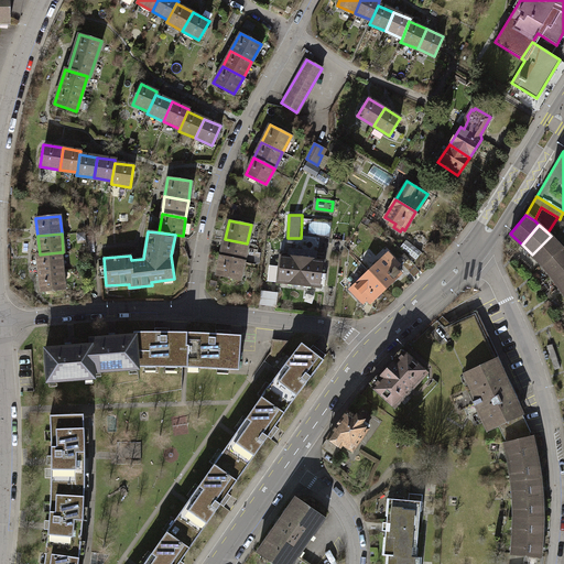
[(532,255),(542,264),(562,248),(551,236),(532,255)]
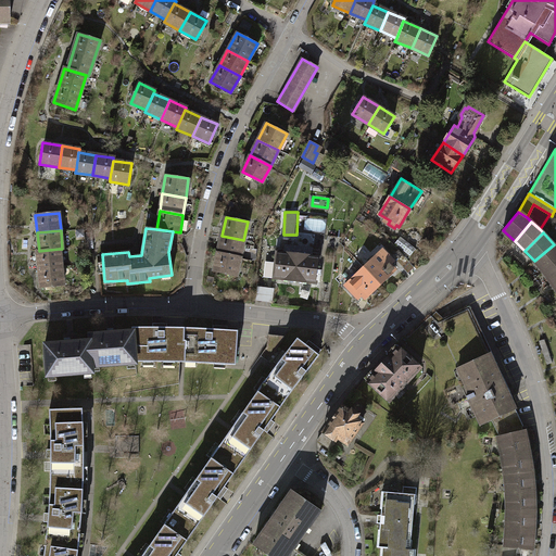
[(240,258),(243,240),(222,236),(218,253),(240,258)]
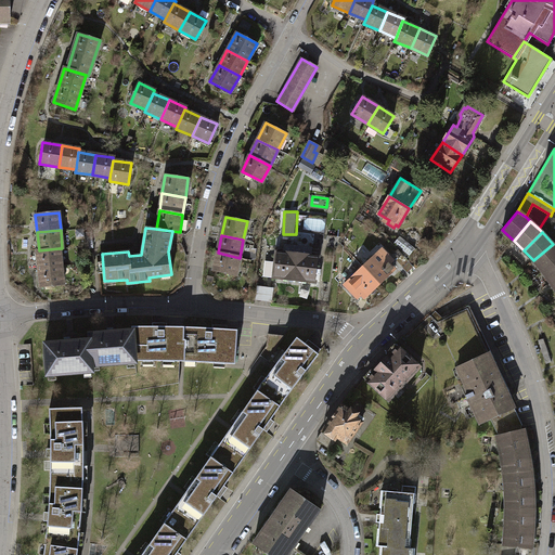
[(399,236),(394,243),(409,256),(415,248),(399,236)]
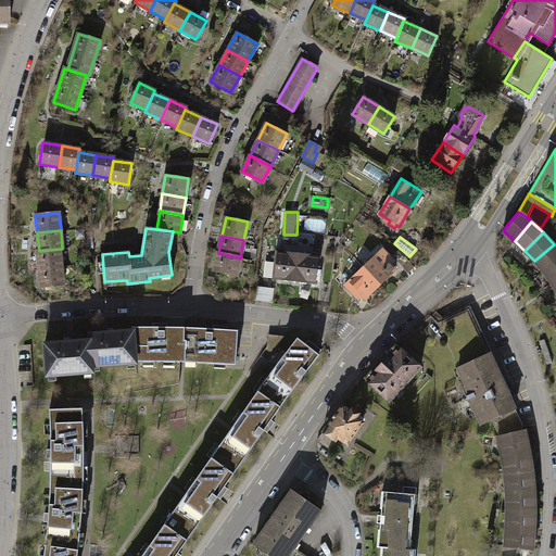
[(534,261),(544,273),(555,263),(555,247),(554,244),(534,261)]
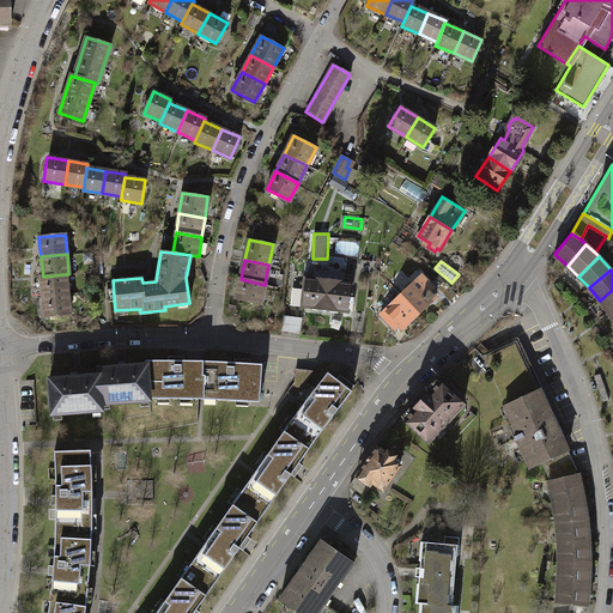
[(40,277),(42,297),(67,295),(65,274),(43,277),(40,277)]
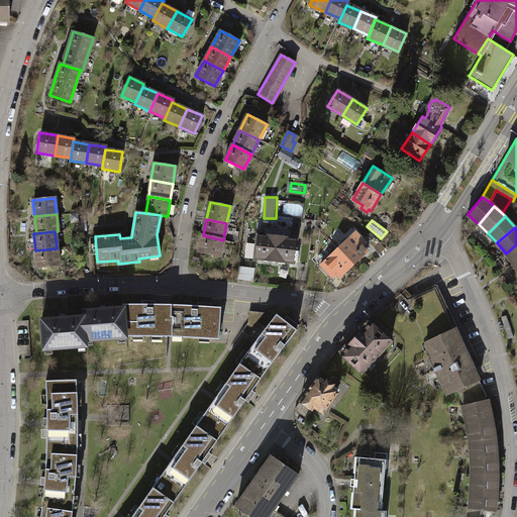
[(355,231),(337,248),(353,265),(367,251),(363,246),(367,242),(355,231)]
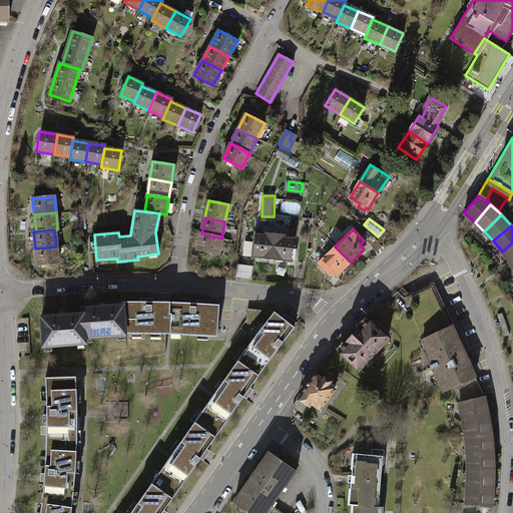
[(252,257),(272,259),(275,234),(255,232),(252,257)]
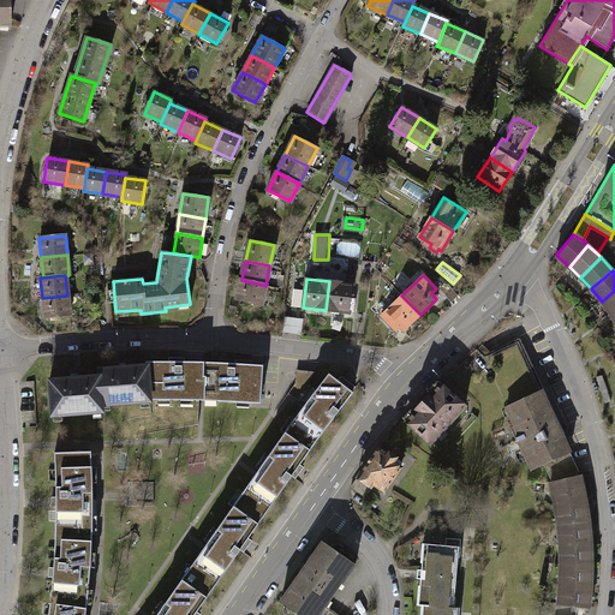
[(261,305),(266,286),(242,280),(237,300),(261,305)]
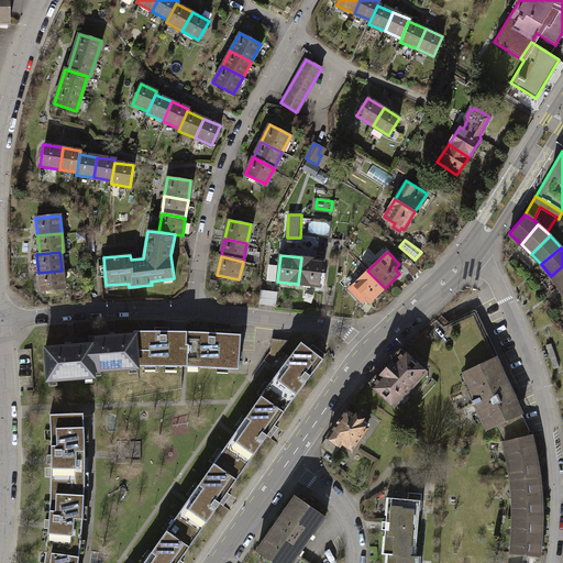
[(322,260),(301,257),(298,284),(319,286),(322,260)]
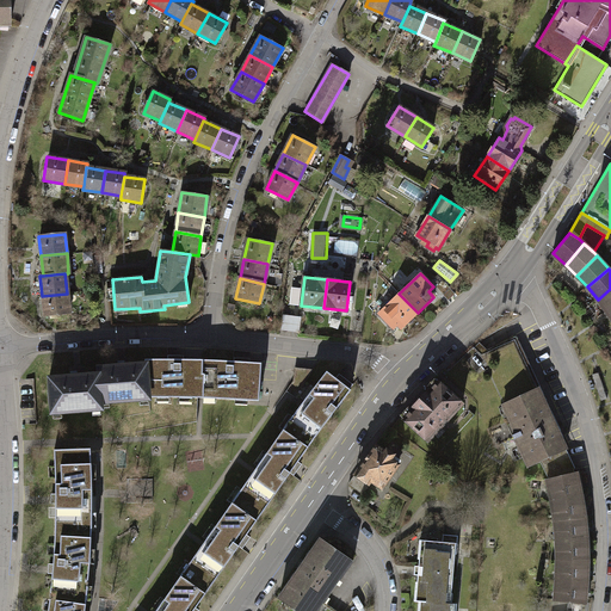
[(610,289),(598,300),(605,312),(610,307),(610,289)]
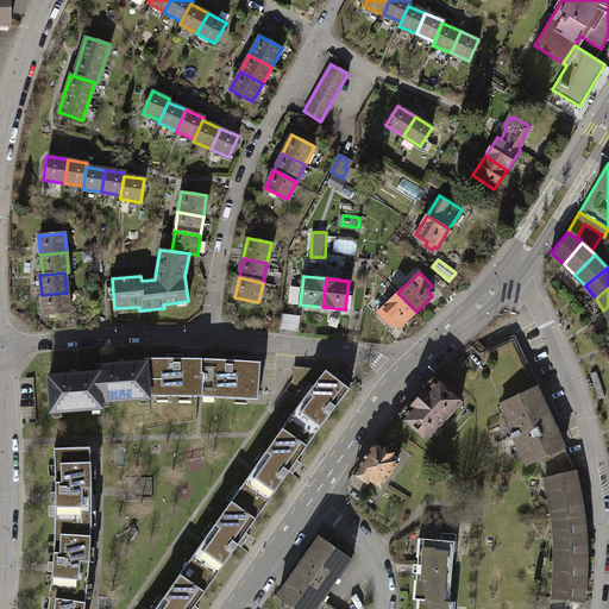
[(69,313),(67,293),(42,295),(43,315),(69,313)]
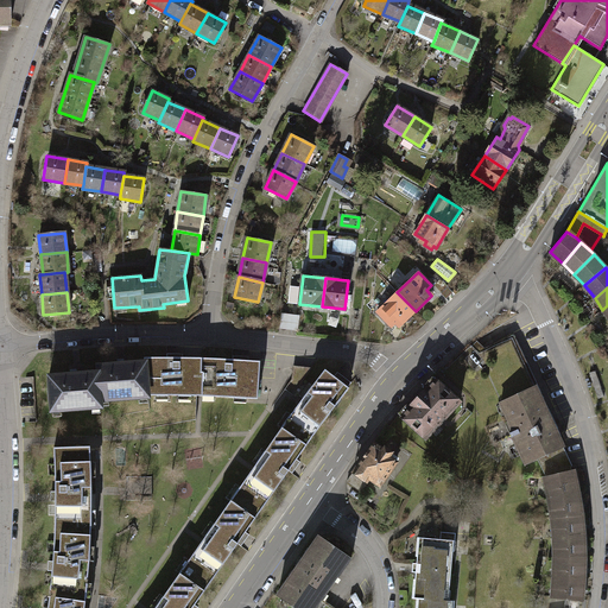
[(399,327),(416,311),(397,292),(381,308),(399,327)]
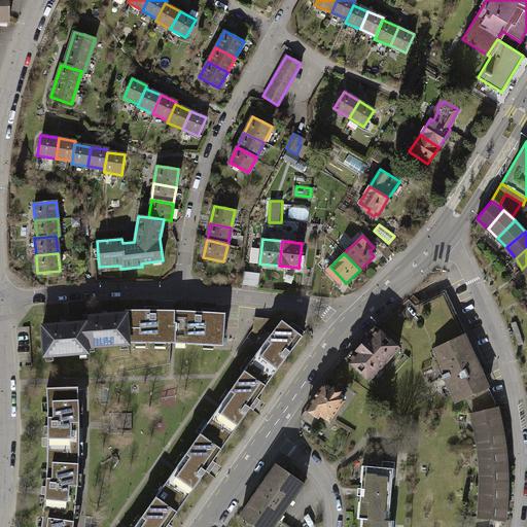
[(444,374),(432,348),(461,336),(441,293),(414,307),(406,300),(384,321),(411,349),(427,385),(442,379),(441,376),(444,374)]
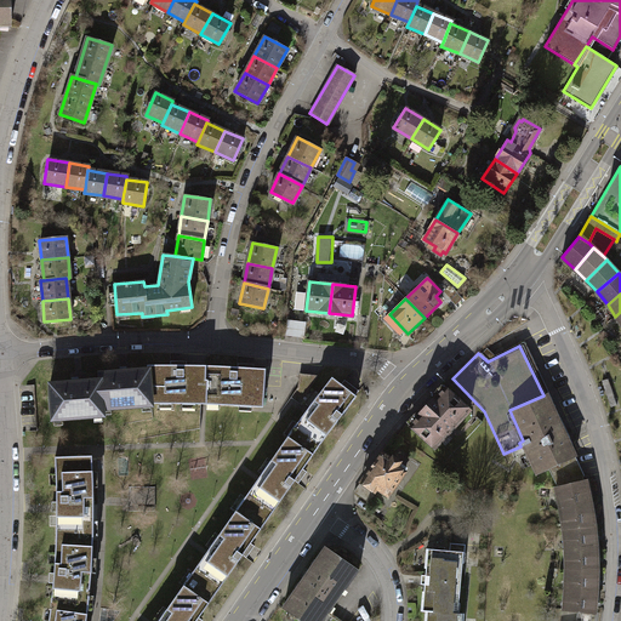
[(206,404),(205,366),(148,365),(149,370),(151,400),(152,403),(206,404)]
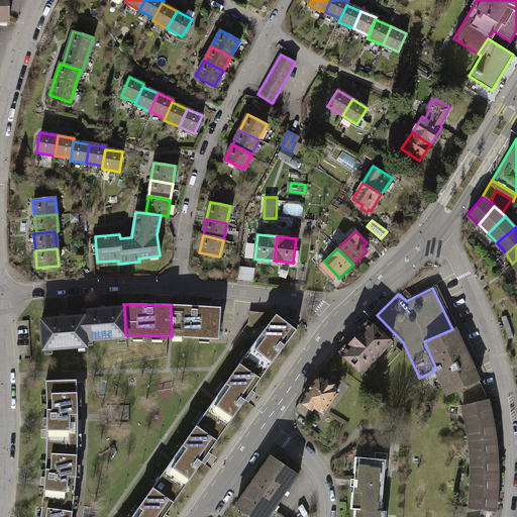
[(171,305),(172,336),(218,339),(221,307),(171,305)]
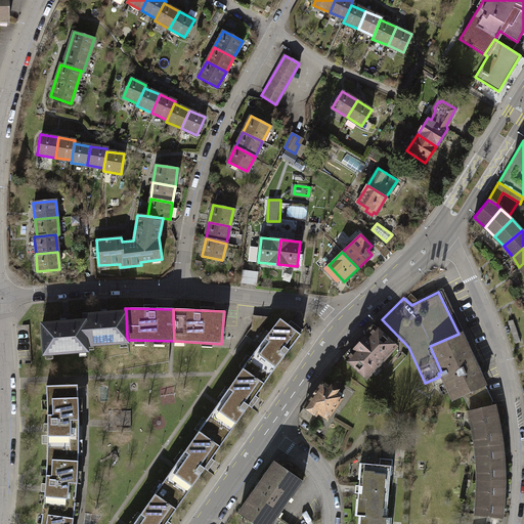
[(84,315),(84,320),(85,341),(93,340),(93,345),(120,343),(119,338),(127,338),(126,312),(84,315)]
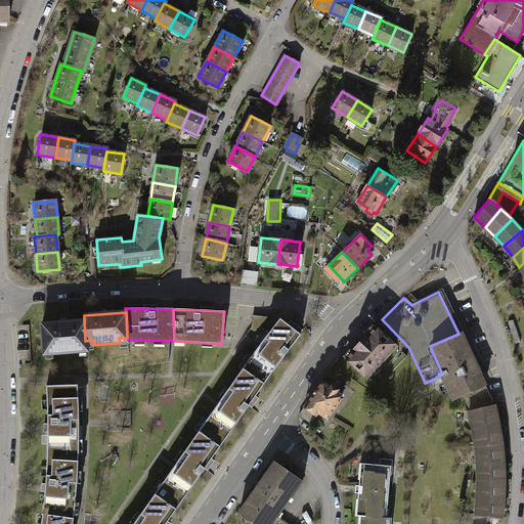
[(243,369),(264,385),(300,335),(278,319),(243,369)]
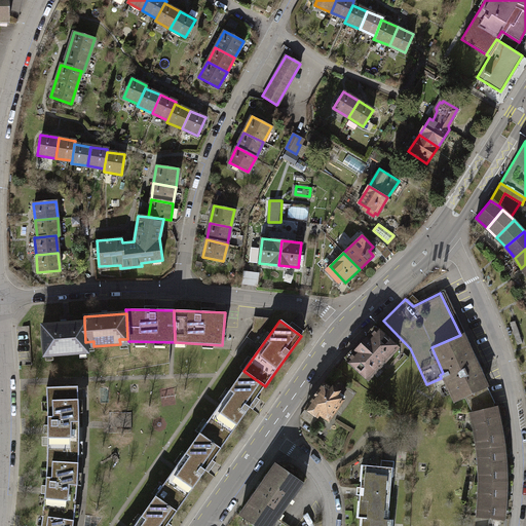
[(86,348),(85,342),(84,322),(42,325),(44,351),(52,351),(53,354),(79,352),(79,348),(86,348)]
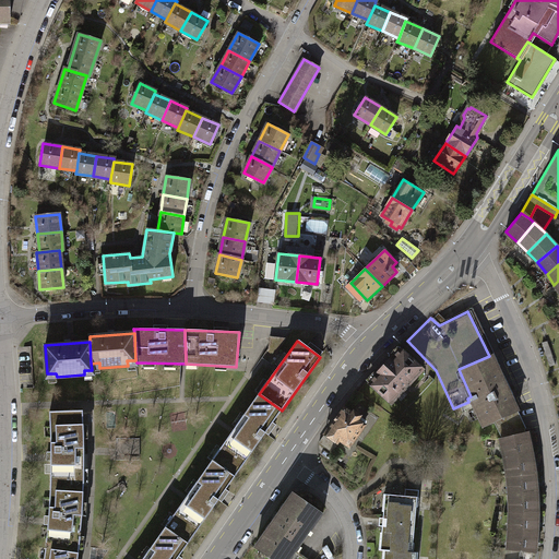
[(366,380),(391,403),(423,370),(397,346),(390,355),(392,356),(376,373),(373,371),(366,380)]
